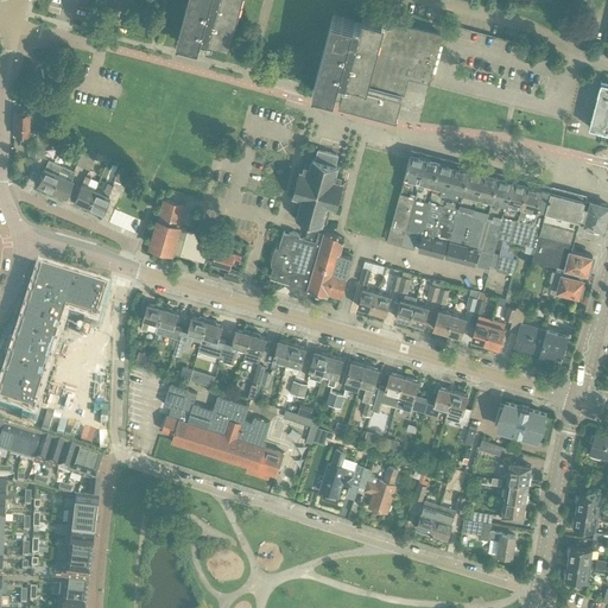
[(189,0),(178,42),(198,46),(201,38),(207,39),(228,45),(239,0),(189,0)]
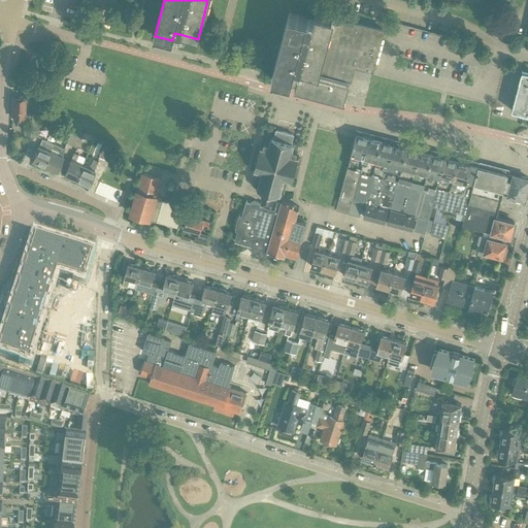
[(296,86),(344,99),(354,64),(370,69),(372,69),(384,29),(333,15),(316,10),(314,19),(310,18),(306,17),(291,12),(273,77),(291,81),(297,84),(296,86)]
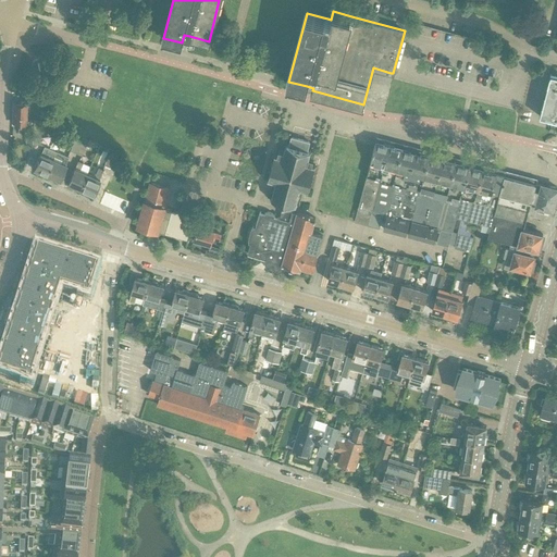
[(13,102),(13,123),(19,123),(17,132),(24,133),(24,123),(25,123),(25,106),(34,106),(35,96),(34,96),(27,95),(25,95),(25,102),(23,102),(13,102)]
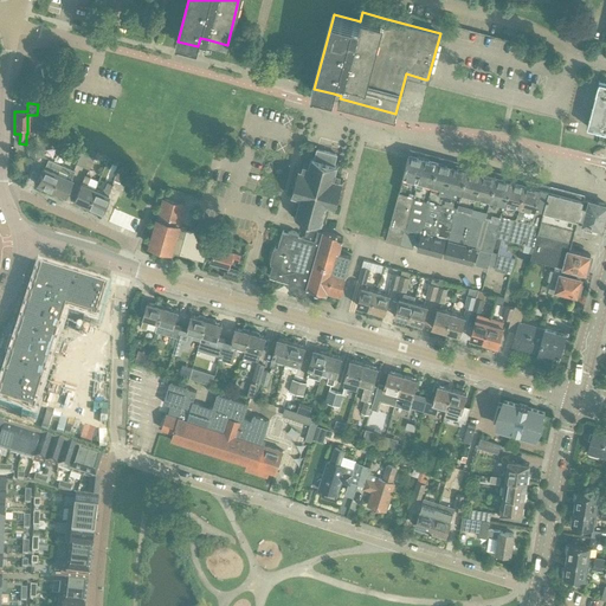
[(34,154),(34,156),(44,156),(44,141),(36,141),(36,149),(34,149),(34,154)]
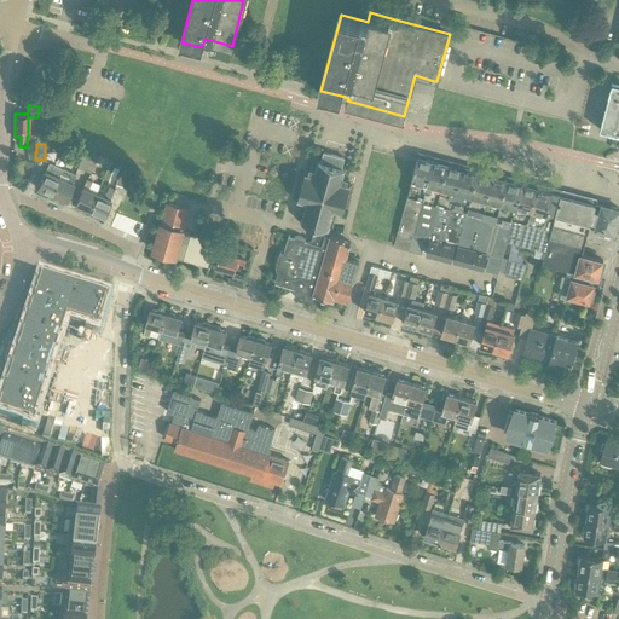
[(77,167),(84,169),(92,151),(85,149),(82,155),(77,167)]
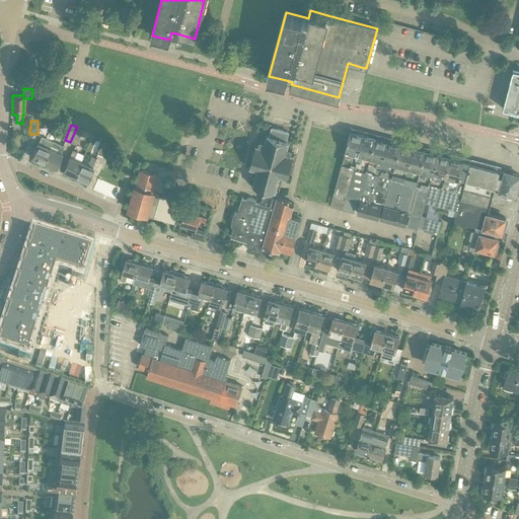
[(77,127),(70,142),(76,144),(80,134),(82,130),(77,127)]
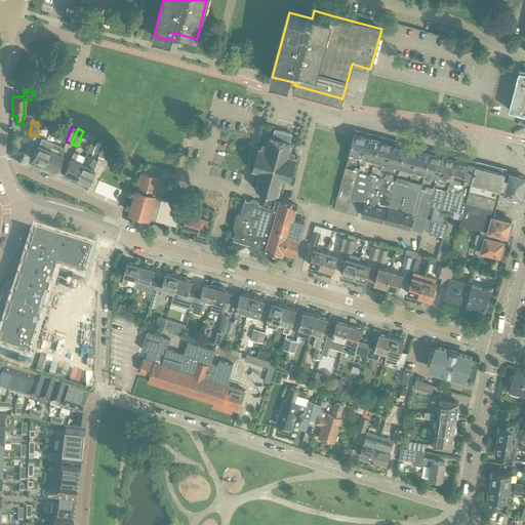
[(290,179),(297,156),(294,155),(295,153),(295,151),(291,149),(292,143),(289,142),(292,132),(283,130),(275,128),(273,136),(270,136),(268,143),(263,142),(261,144),(261,147),(258,146),(252,169),(259,171),(258,175),(255,187),(275,193),(279,194),(283,177),(287,178),(290,179)]
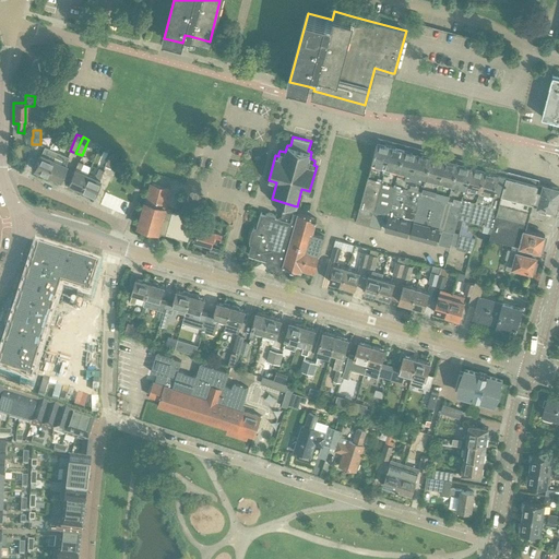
[(372,161),(356,222),(369,225),(391,143),(378,139),(376,147),(372,161)]
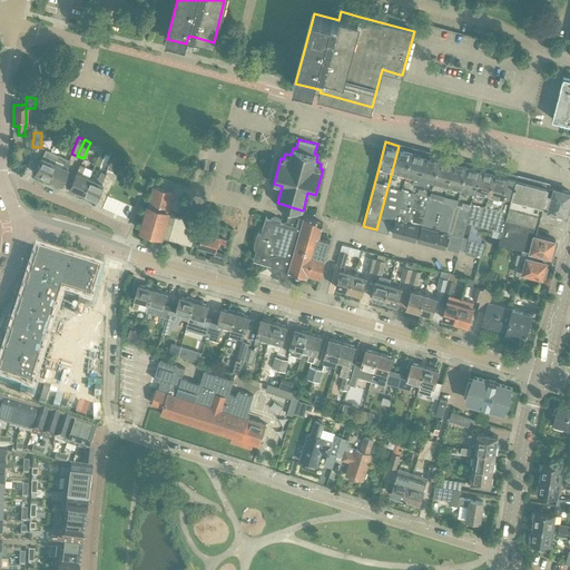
[(399,146),(376,229),(389,233),(392,217),(394,218),(412,149),(399,146)]
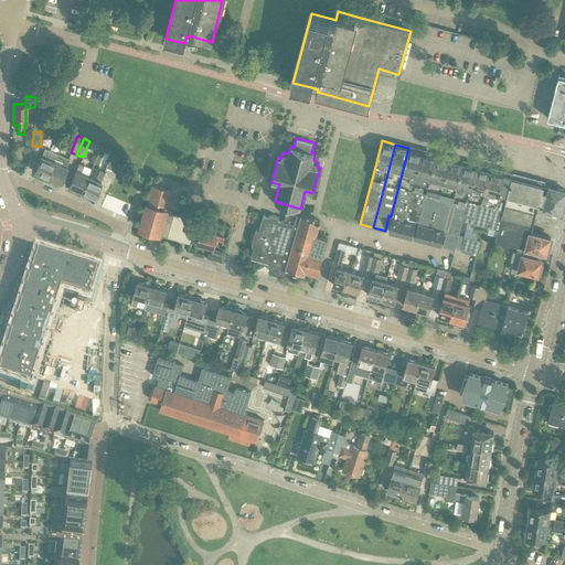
[(46,177),(56,153),(44,148),(41,156),(33,171),(46,177)]
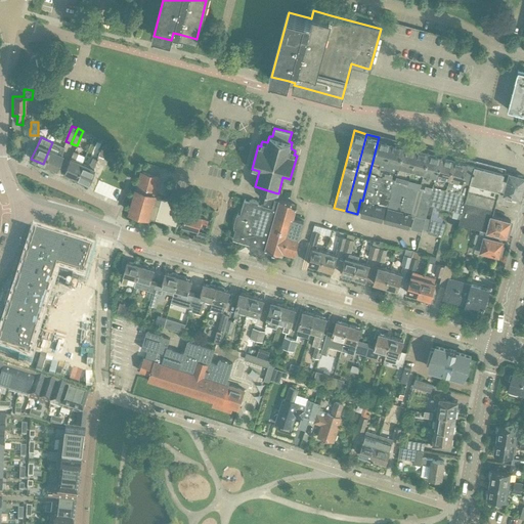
[(364,201),(360,215),(372,218),(375,204),(379,187),(379,188),(383,175),(392,140),(379,137),(362,201),(364,201)]
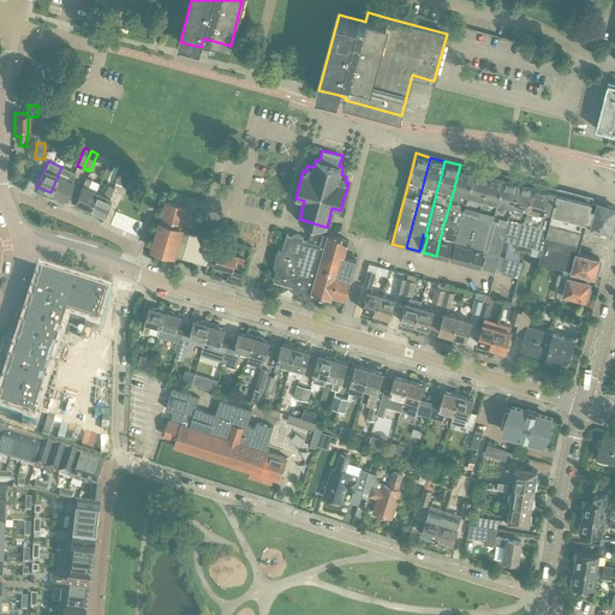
[(445,220),(440,239),(452,243),(454,243),(459,225),(460,225),(475,168),(460,165),(449,206),(445,221),(445,220)]
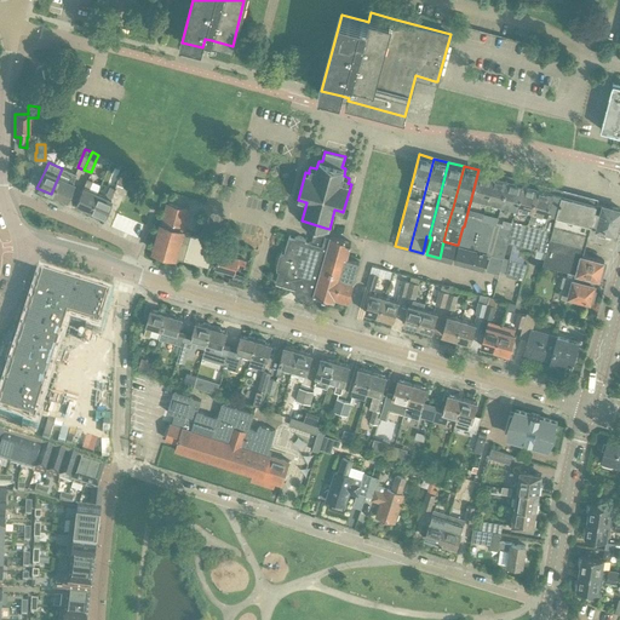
[(65,200),(73,183),(76,174),(62,168),(51,194),(65,200)]
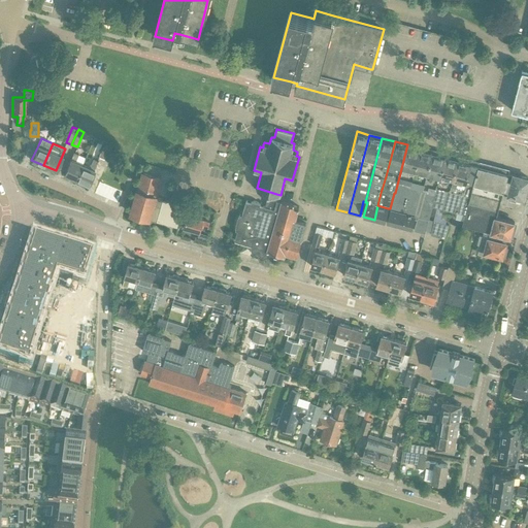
[(392,209),(389,223),(399,226),(420,149),(407,144),(395,193),(394,193),(390,208),(392,209)]
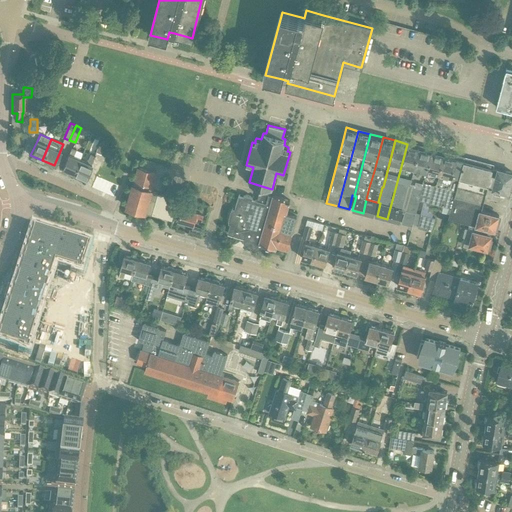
[(101,154),(106,144),(100,141),(95,151),(101,154)]
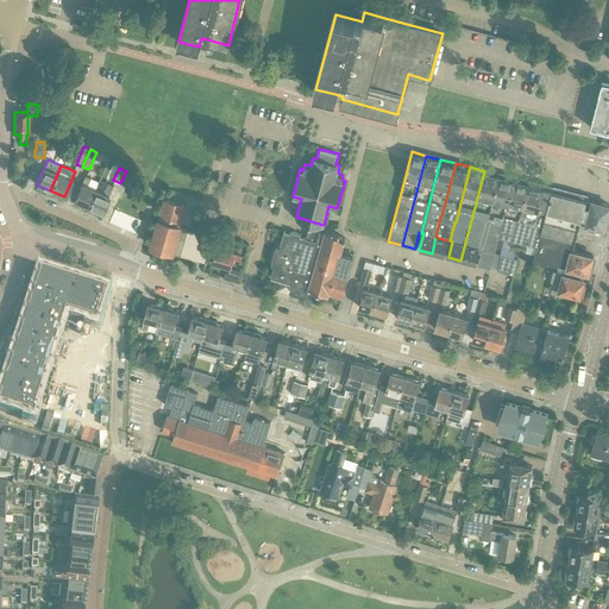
[(126,171),(120,183),(126,186),(132,174),(126,171)]
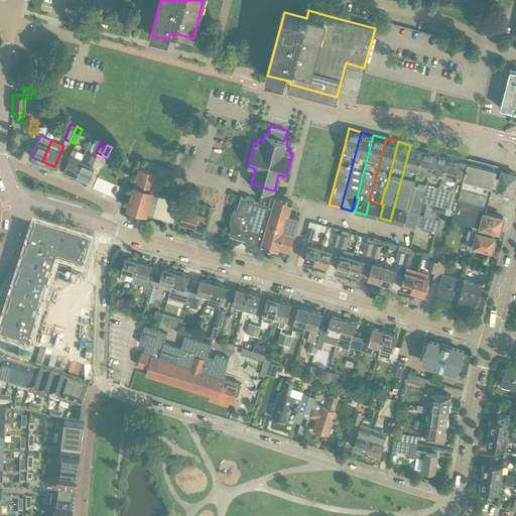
[(410,145),(390,221),(400,224),(404,210),(406,211),(422,148),(410,145)]
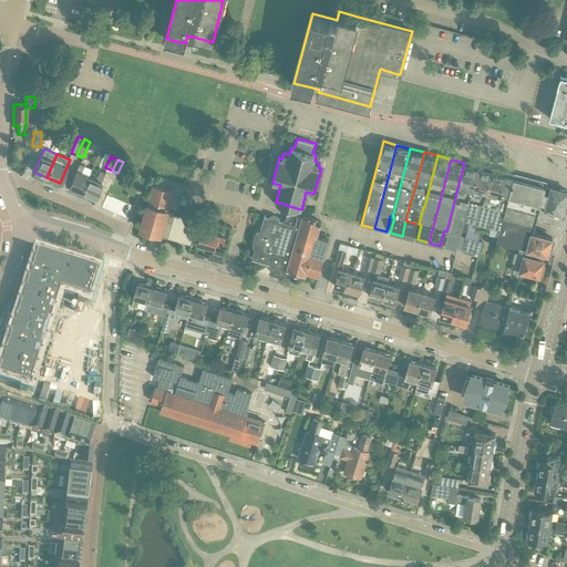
[(81,193),(88,176),(81,173),(84,165),(79,163),(75,171),(68,187),(81,193)]
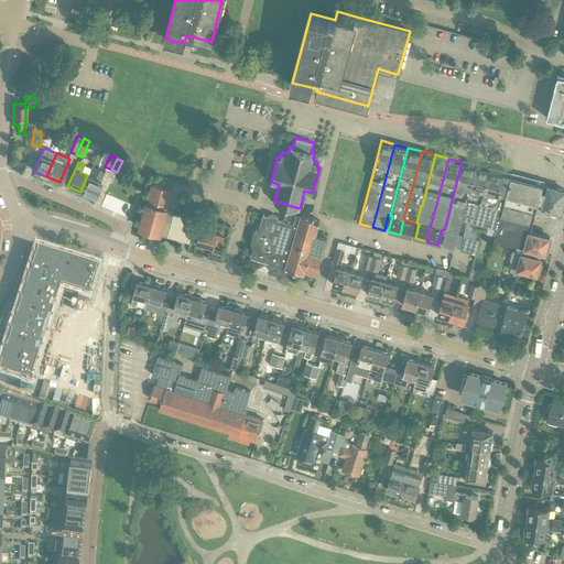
[(445,232),(442,246),(454,249),(457,234),(458,234),(462,219),(476,165),(462,162),(444,230),(443,232),(444,232),(445,232)]
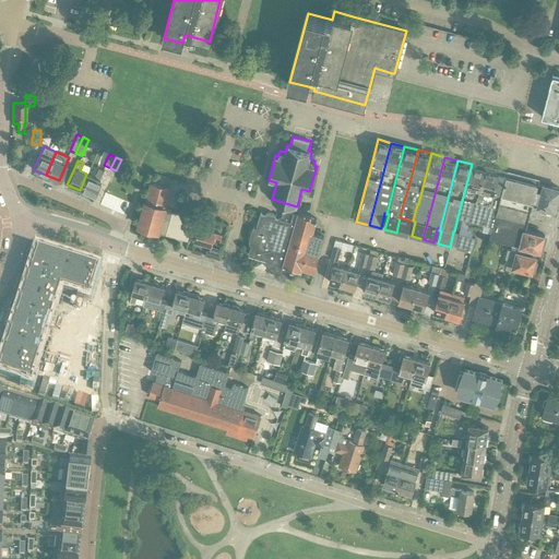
[(472,164),(458,217),(471,221),(485,167),(472,164)]
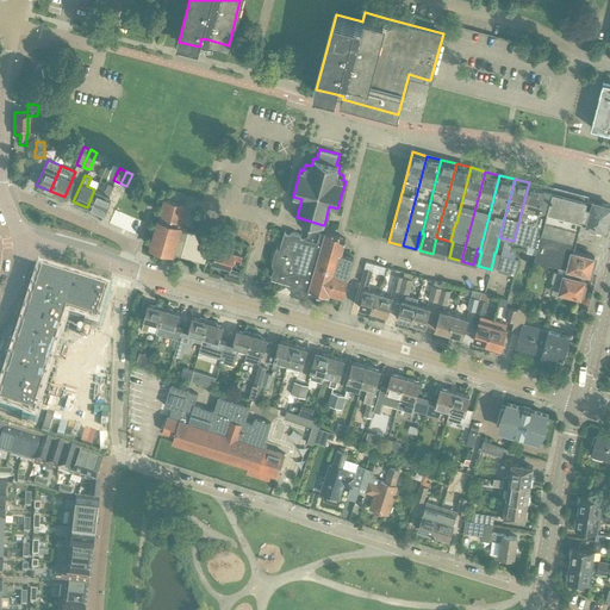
[(94,190),(87,207),(101,213),(109,195),(112,185),(107,182),(103,193),(94,190)]
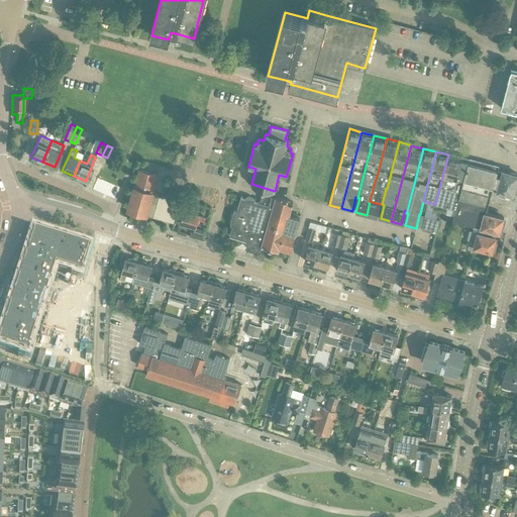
[(448,154),(435,204),(455,209),(458,197),(469,161),(448,154)]
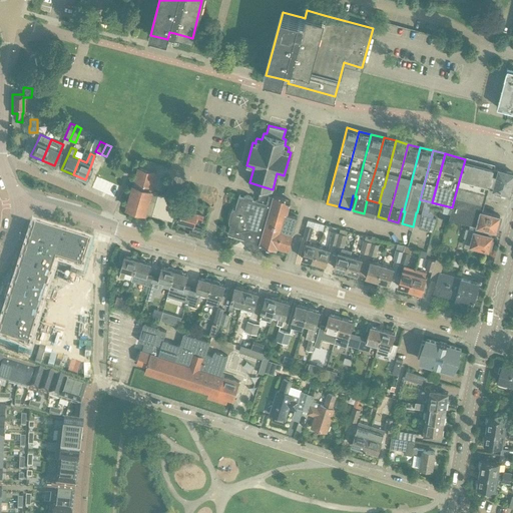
[(465,159),(455,195),(484,203),(486,195),(492,197),(499,170),(494,168),(494,166),(465,159)]
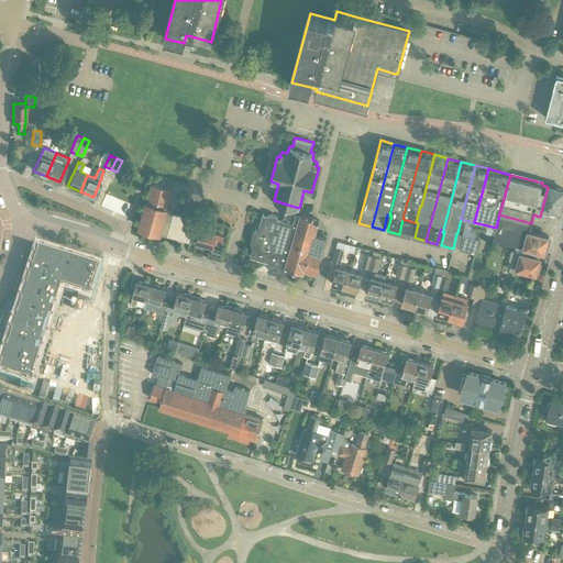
[(189,242),(194,228),(195,220),(196,219),(165,210),(172,190),(152,185),(140,228),(189,242)]
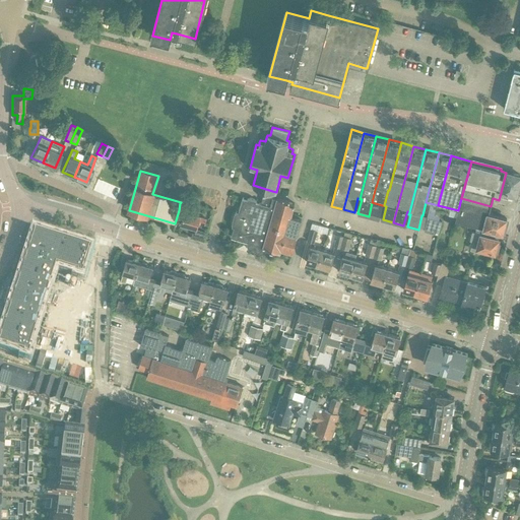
[(506,173),(499,200),(505,201),(506,198),(513,199),(514,194),(515,194),(519,176),(519,175),(519,176),(519,174),(513,172),(512,174),(507,172),(506,173)]
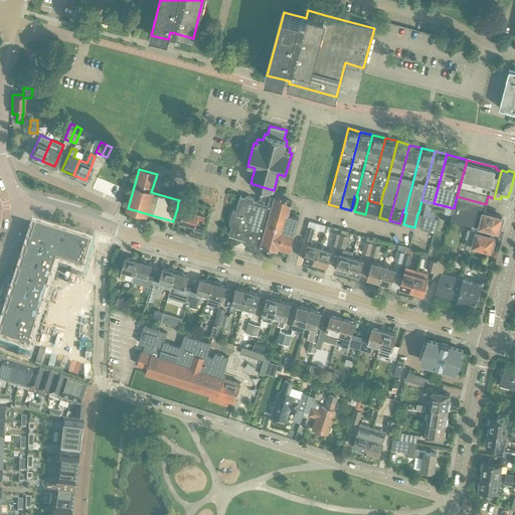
[(230,220),(230,223),(231,224),(229,234),(245,239),(247,243),(249,247),(253,248),(256,246),(261,244),(278,249),(279,246),(289,249),(299,217),(288,214),(292,201),(278,197),(275,196),(270,195),(261,193),(260,197),(259,201),(256,200),(253,199),(254,198),(251,196),(248,196),(245,195),(244,197),(242,196),(240,195),(236,209),(234,208),(232,211),(231,214),(230,217),(230,220)]
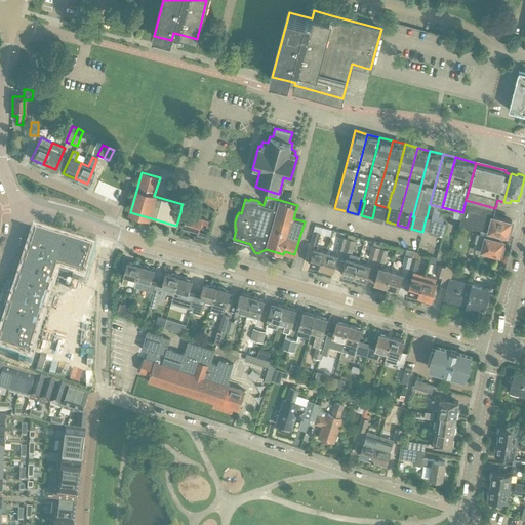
[(462,212),(459,224),(472,227),(481,229),(492,232),(500,234),(508,236),(512,220),(493,215),(495,208),(466,200),(462,212)]
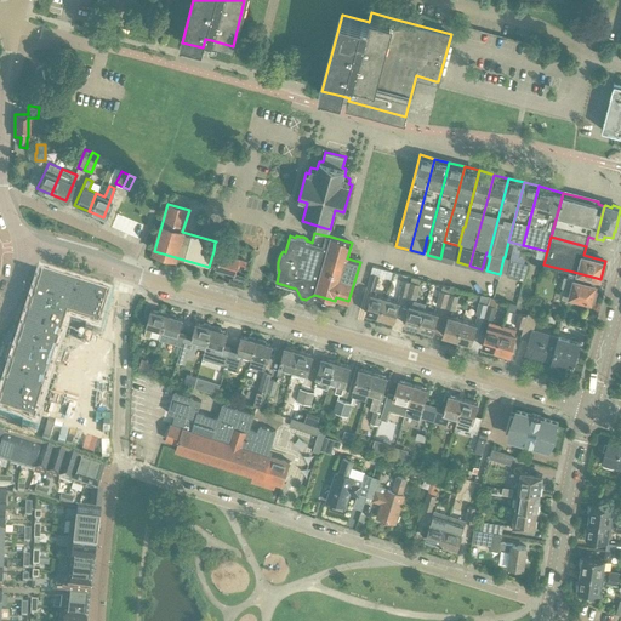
[(444,241),(440,258),(453,261),(456,245),(444,241)]
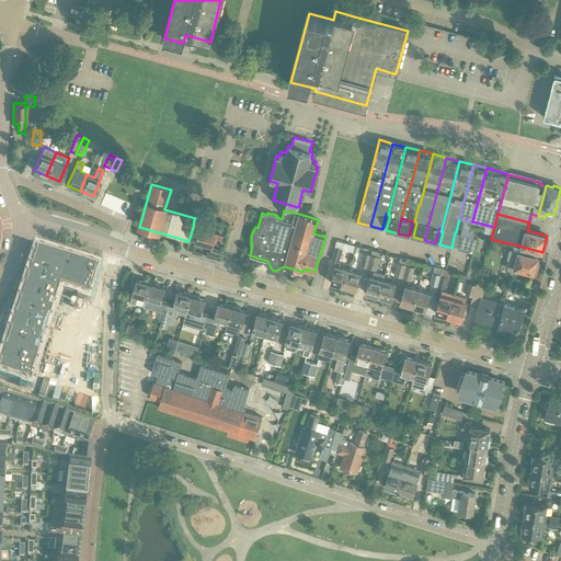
[(193,227),(199,228),(196,240),(212,245),(214,239),(221,241),(222,236),(215,233),(216,232),(209,230),(210,225),(194,219),(193,227)]
